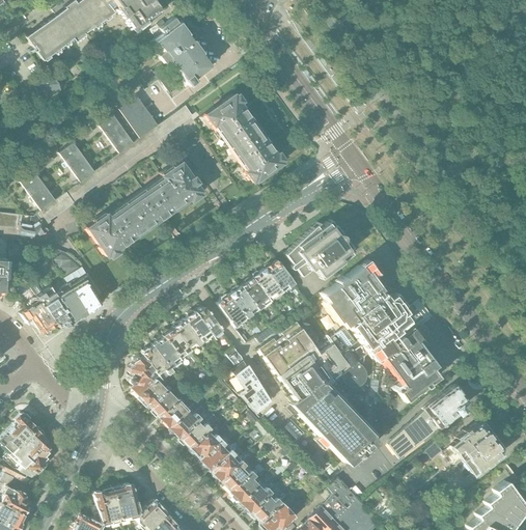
[(158,3),(155,0),(68,0),(55,10),(58,16),(28,37),(46,62),(76,39),(78,42),(116,12),(115,10),(119,7),(139,32),(165,14),(164,11),(167,9),(161,1),(158,3)]
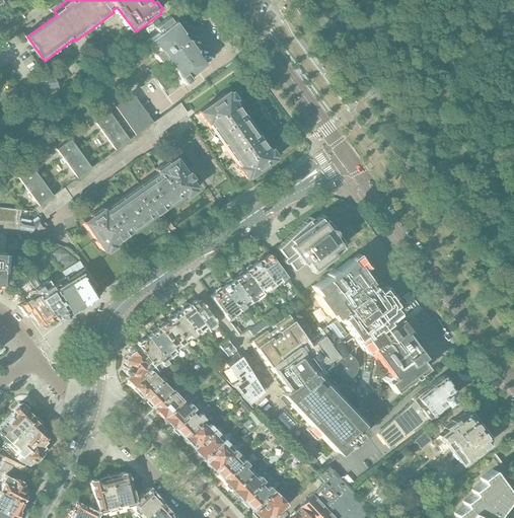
[(349,23),(343,15),(336,21),(341,28),(349,23)]
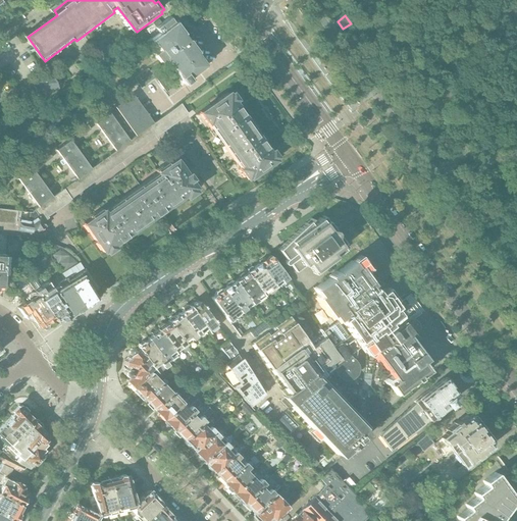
[(168,59),(193,41),(192,41),(188,34),(190,32),(182,21),(179,23),(175,17),(160,29),(157,25),(151,31),(157,40),(151,44),(164,62),(168,59)]
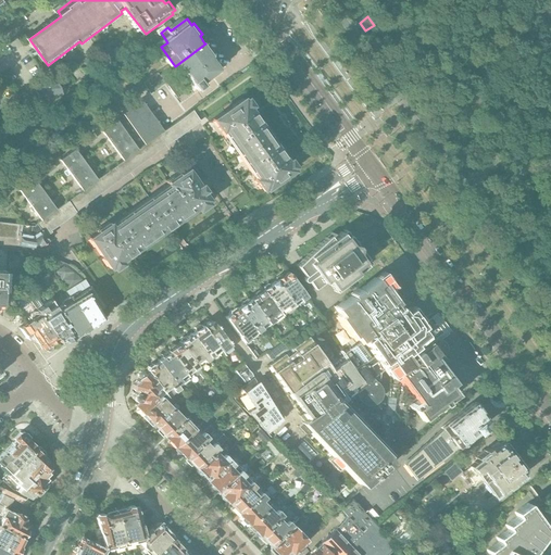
[(205,43),(179,63),(188,75),(189,74),(195,83),(200,90),(207,86),(204,84),(215,76),(224,70),(220,64),(214,57),(214,55),(205,43)]
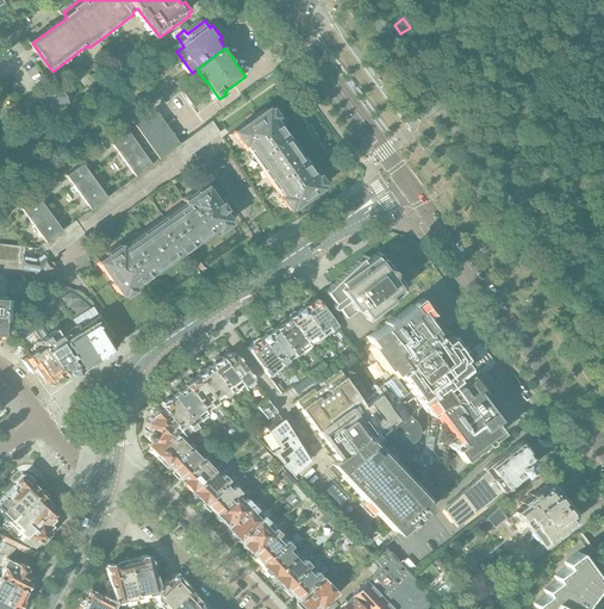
[(204,101),(187,79),(181,84),(198,106),(204,101)]
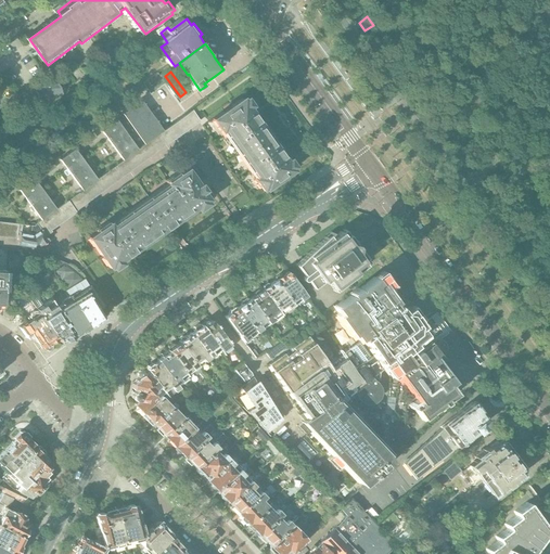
[(156,94),(170,84),(163,74),(149,85),(156,94)]
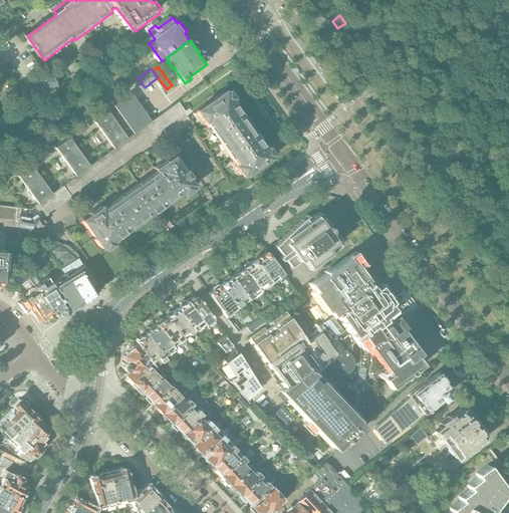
[(60,87),(59,80),(53,73),(32,88),(41,101),(60,87)]
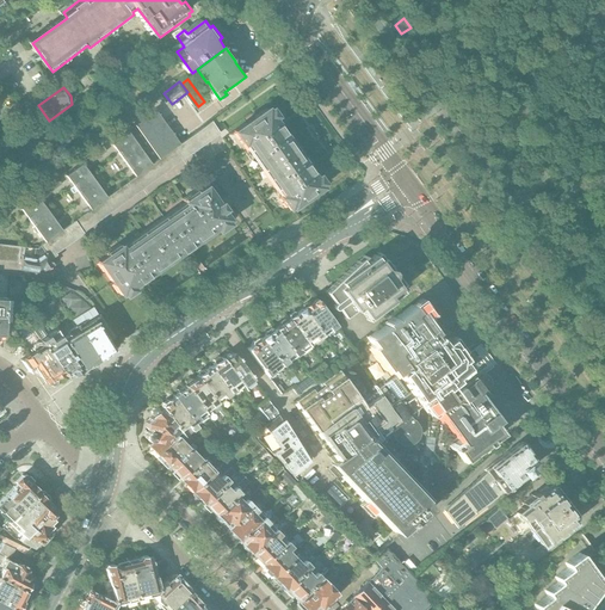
[(267,171),(301,147),(281,117),(276,110),(273,112),(272,110),(260,118),(261,119),(252,125),(251,124),(239,133),(248,146),(249,145),(267,171)]
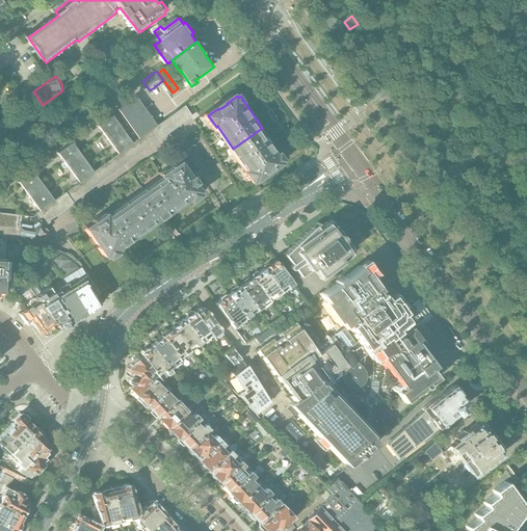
[(161,127),(139,97),(122,109),(122,110),(115,114),(101,125),(123,155),(158,129),(161,127)]
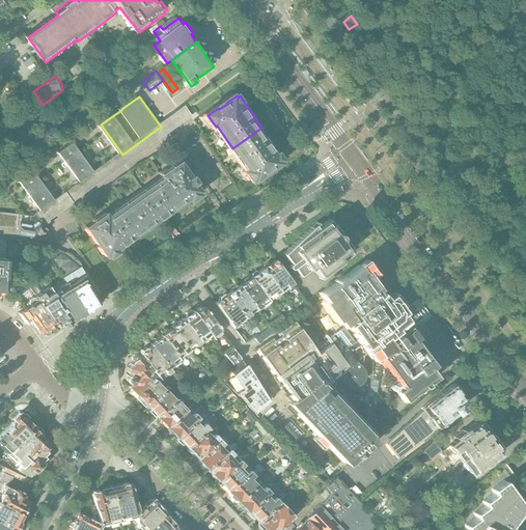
[(183,111),(190,121),(196,117),(189,106),(183,111)]
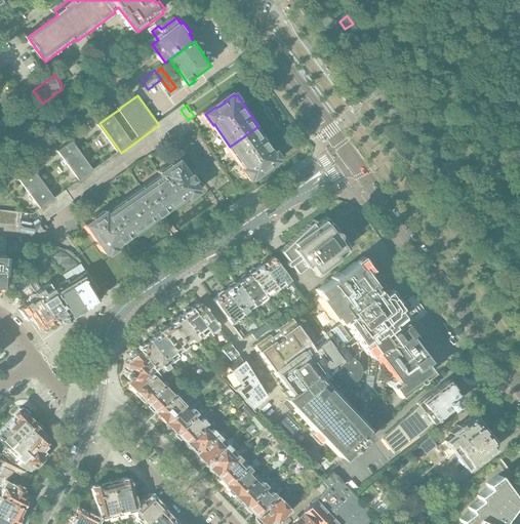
[(188,120),(181,110),(175,113),(184,124),(188,120)]
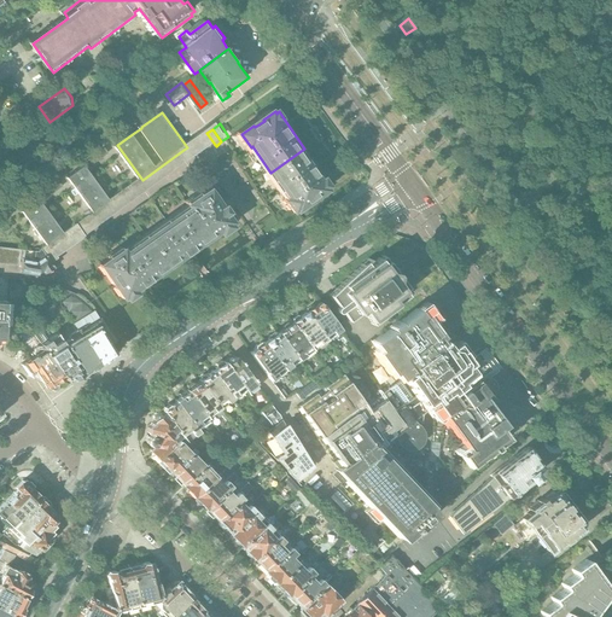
[(216,146),(207,133),(202,138),(210,150),(216,146)]
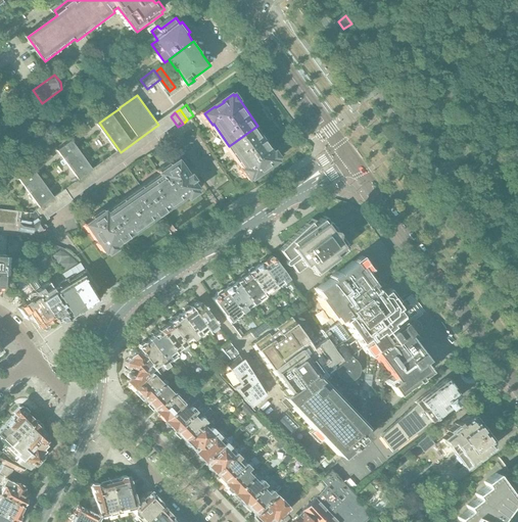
[(173,130),(178,127),(171,116),(166,120),(173,130)]
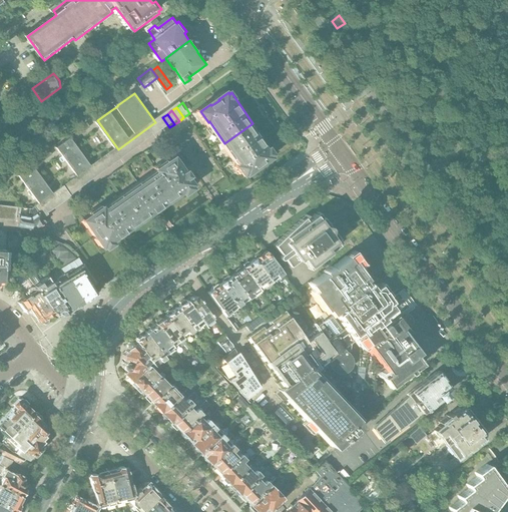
[(169,127),(162,117),(157,120),(164,131),(169,127)]
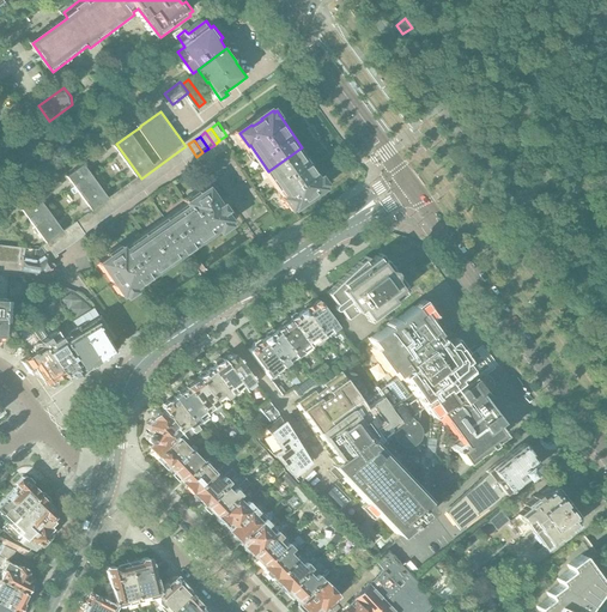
[(190,161),(196,157),(188,144),(186,146),(182,149),(190,161)]
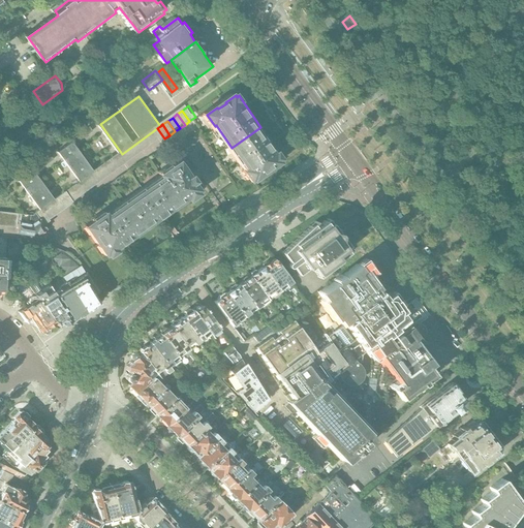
[(82,144),(97,132),(94,127),(78,140),(82,144)]
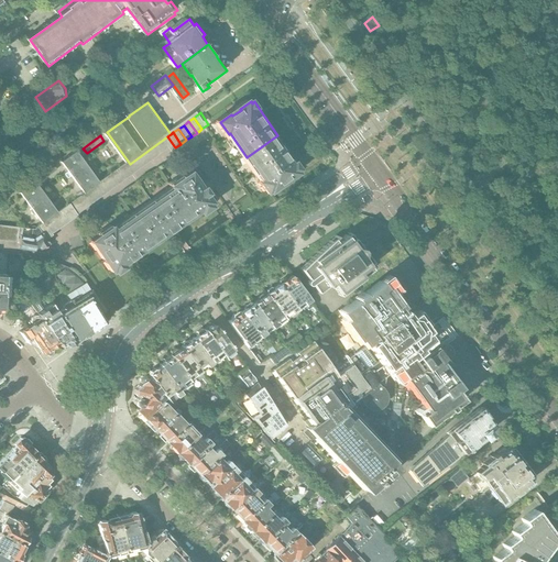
[(277,135),(247,157),(264,182),(263,183),(270,193),(273,191),(273,193),(301,174),(299,172),(303,169),(297,163),(297,164),(291,154),(277,135)]
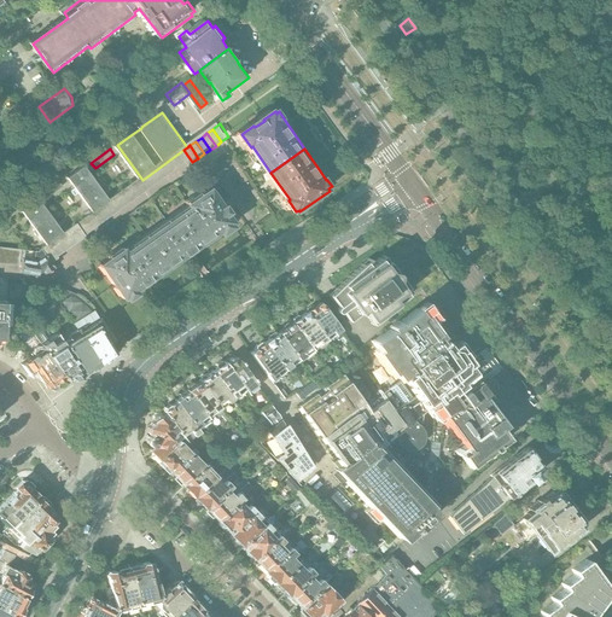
[(114,201),(88,167),(71,179),(97,214),(114,201)]
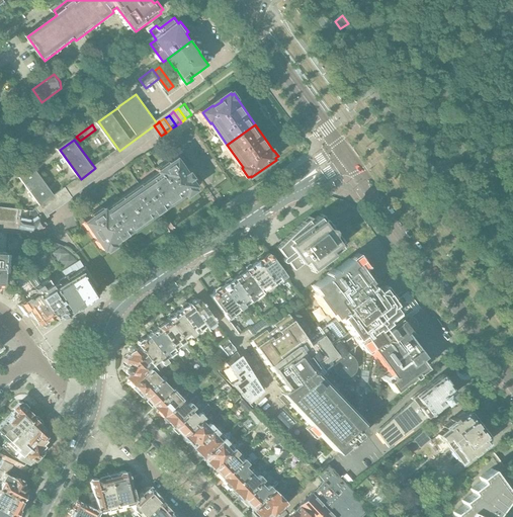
[(41,168),(57,157),(54,153),(38,164),(41,168)]
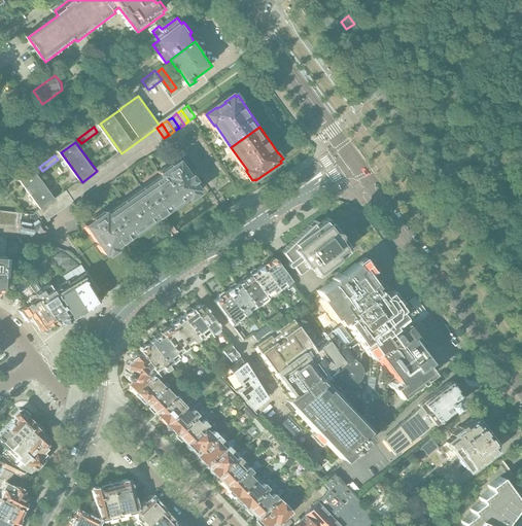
[(165,178),(184,205),(192,200),(201,194),(199,191),(201,190),(196,183),(198,182),(194,175),(192,177),(187,172),(188,172),(181,162),(174,167),(163,175),(165,178)]
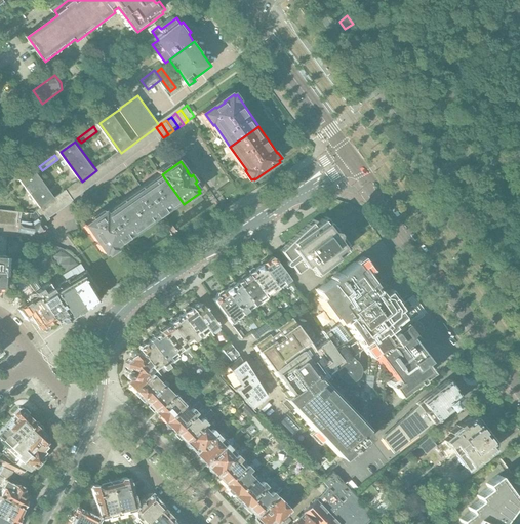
[(45,209),(49,205),(54,202),(58,199),(36,170),(23,180),(44,209),(45,209)]
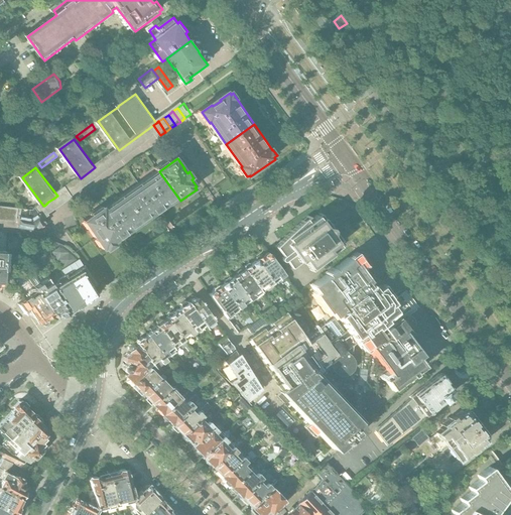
[(144,226),(180,201),(161,174),(125,200),(144,226)]
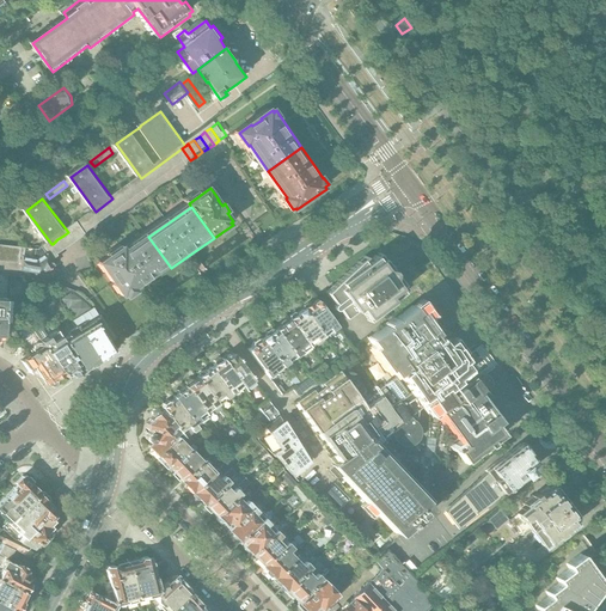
[(74,227),(84,239),(89,236),(80,224),(74,227)]
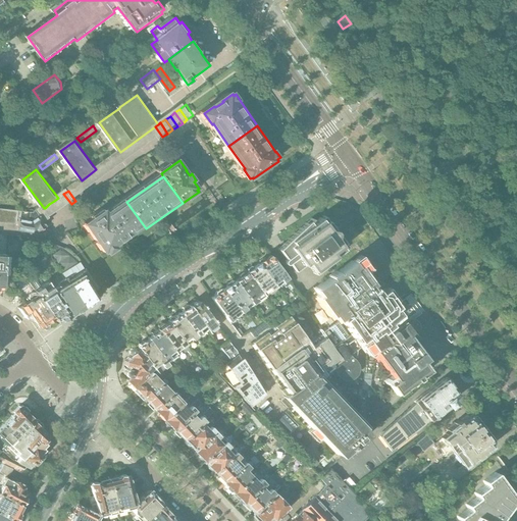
[(66,208),(71,204),(63,194),(59,197),(66,208)]
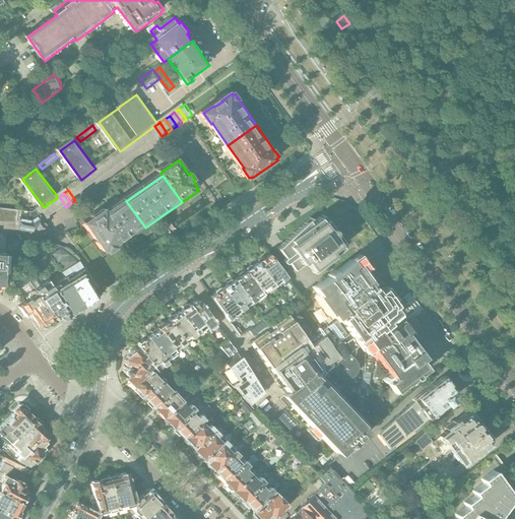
[(66,207),(59,196),(58,197),(54,200),(61,210),(66,207)]
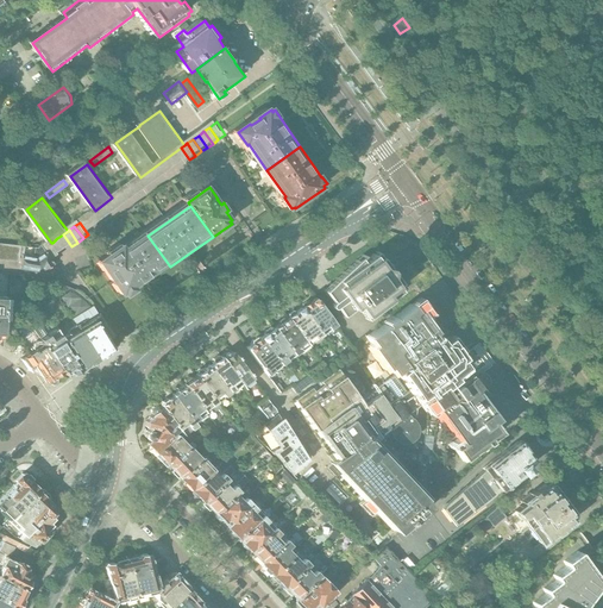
[(66,250),(71,246),(63,234),(57,238),(66,250)]
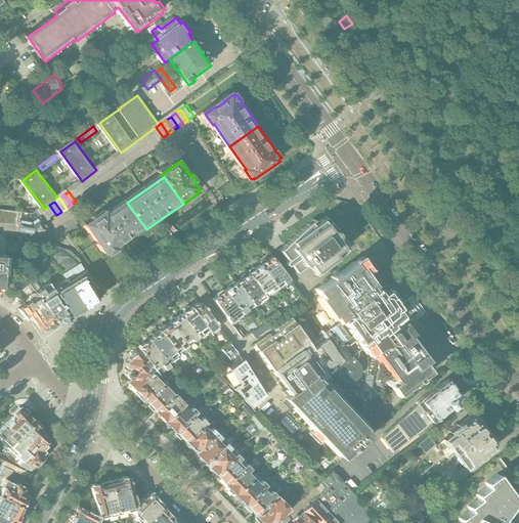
[(146,229),(127,203),(110,215),(107,212),(88,225),(95,235),(96,234),(102,243),(101,244),(107,253),(110,252),(112,254),(119,250),(119,249),(146,229)]
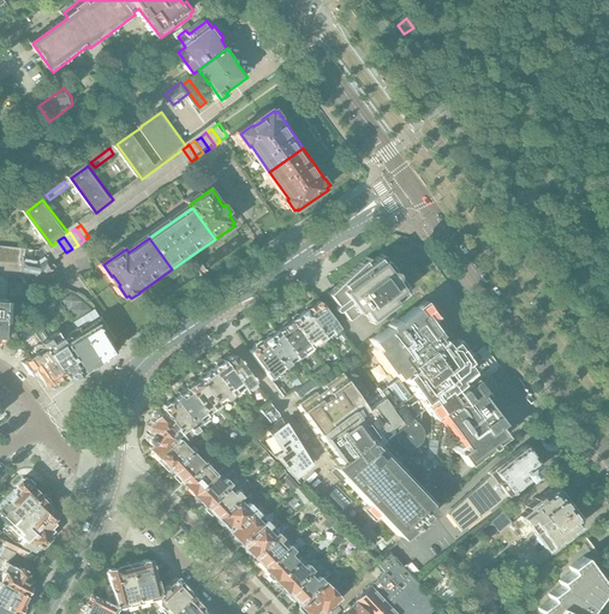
[(66,252),(58,240),(53,245),(60,257),(66,252)]
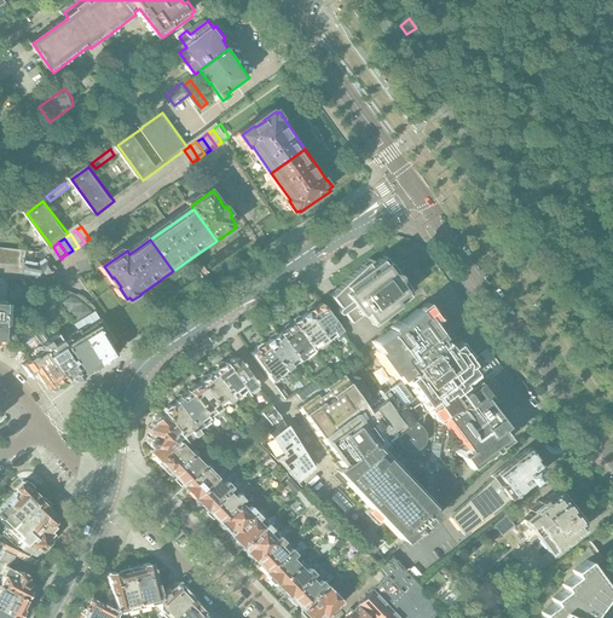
[(51,260),(56,265),(62,260),(61,259),(53,247),(52,247),(44,253),(41,253),(39,264),(44,264),(51,260)]
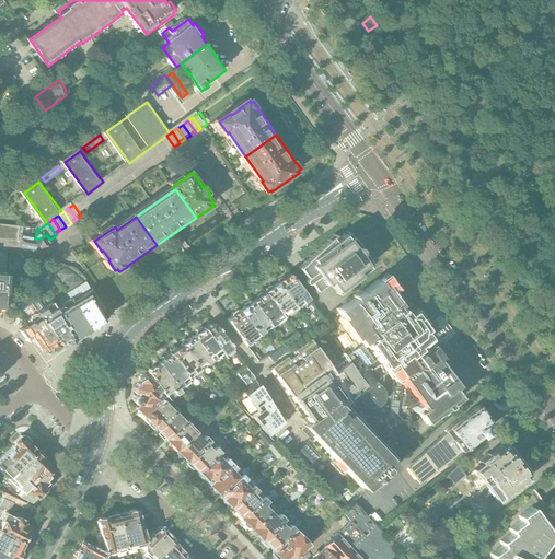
[(0,239),(7,240),(9,225),(2,224),(0,239)]
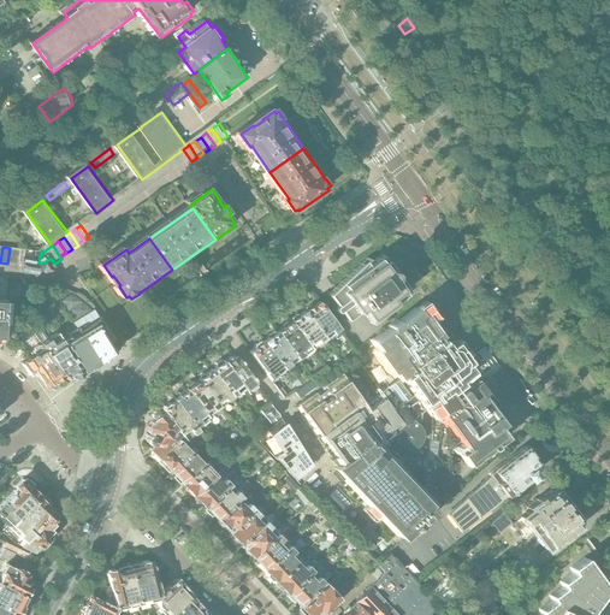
[(16,265),(18,249),(10,248),(7,264),(16,265)]
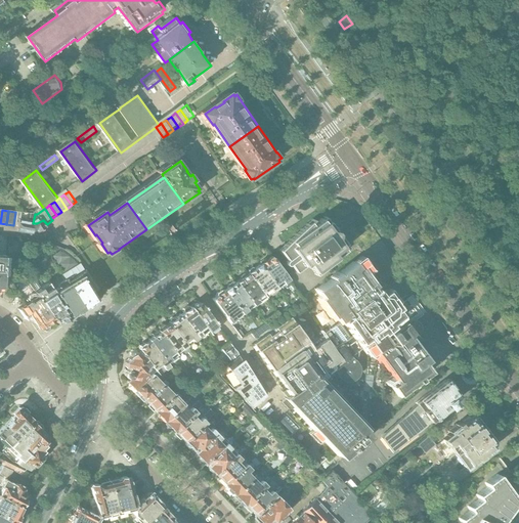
[(24,221),(25,221),(26,215),(26,213),(15,212),(13,225),(20,226),(22,221),(24,221)]
